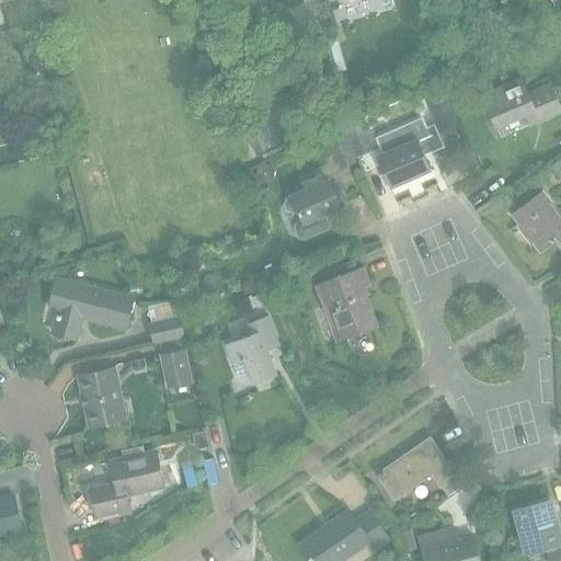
[(560,0),(550,0),(559,15),(560,14),(560,0)]
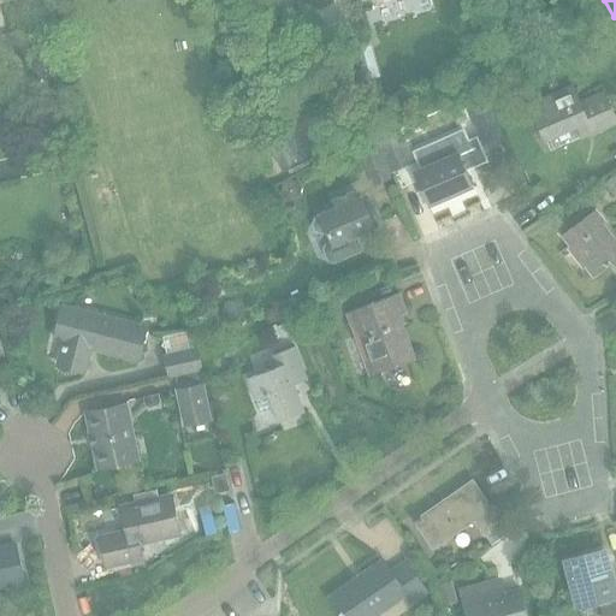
[(537,40),(546,53),(561,43),(550,29),(537,40)]
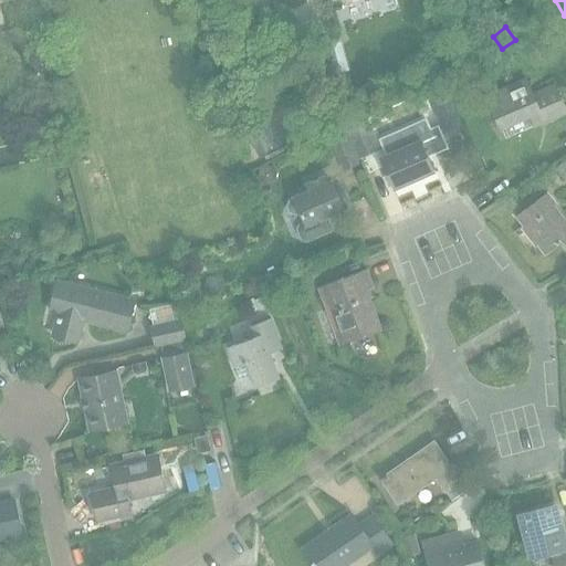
[(543,121),(565,109),(565,106),(556,84),(533,94),(526,79),(486,96),(500,128),(540,111),(543,121)]
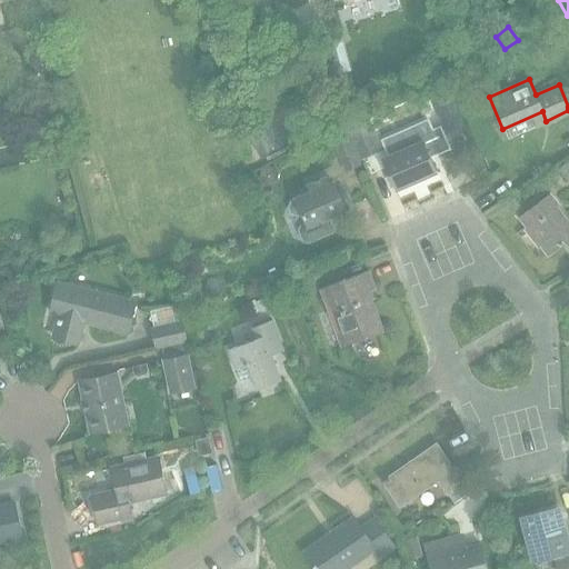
[(445,126),(461,119),(447,86),(430,92),(445,126)]
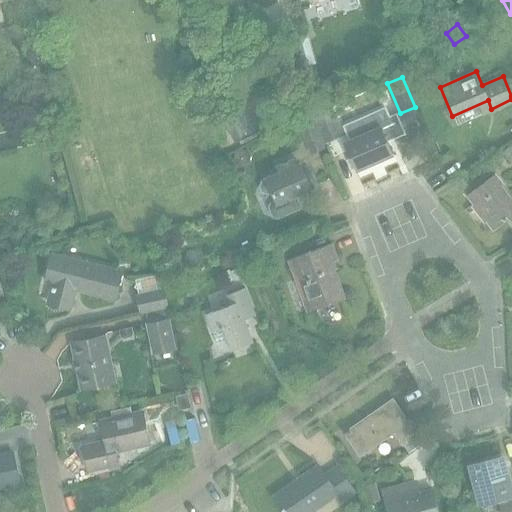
[(223,117),(233,140),(257,129),(246,106),(223,117)]
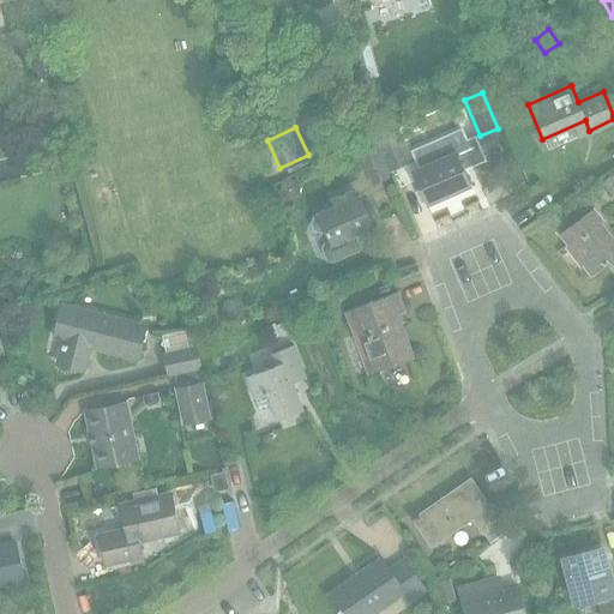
[(380,143),(392,169),(409,162),(398,134),(380,143)]
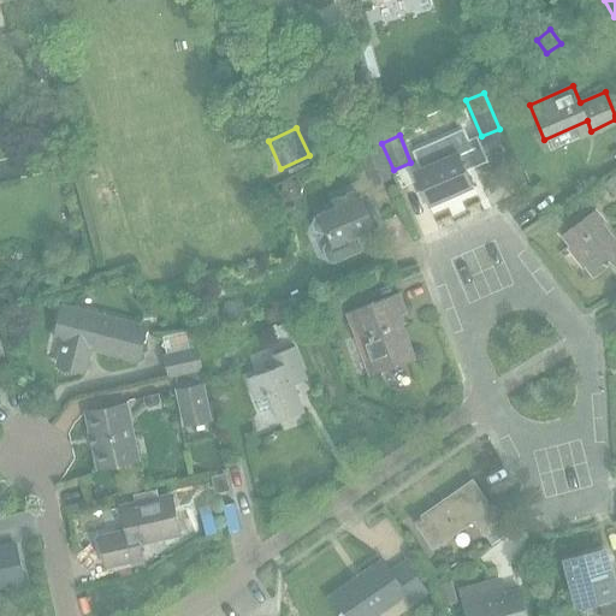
[(465,170),(486,161),(475,137),(449,149),(452,157),(415,173),(428,203),(472,185),(465,170)]
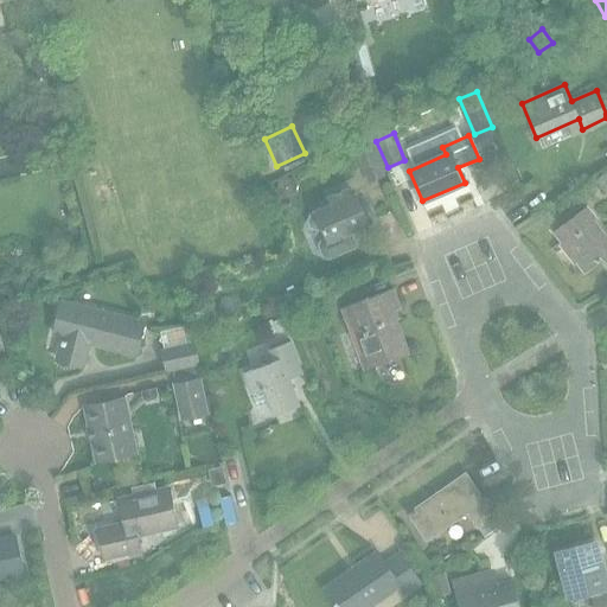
[(359,151),(357,152),(370,181),(384,176),(368,136),(355,142),(359,151)]
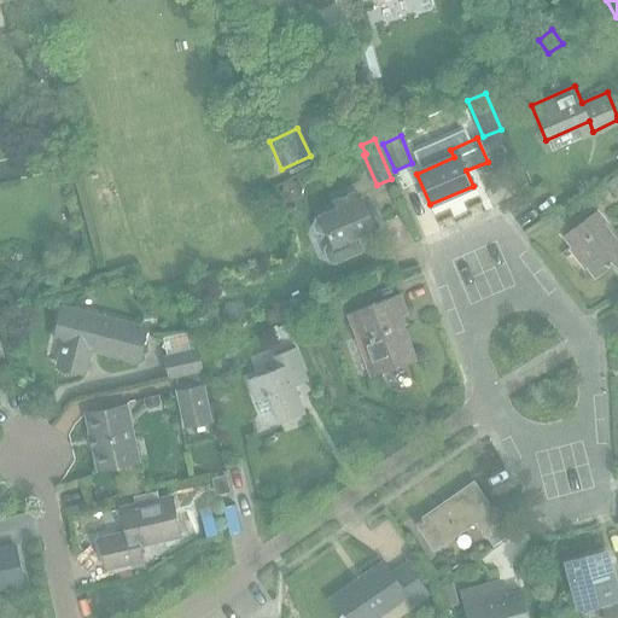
[(617,173),(606,182),(617,197),(617,196),(617,173)]
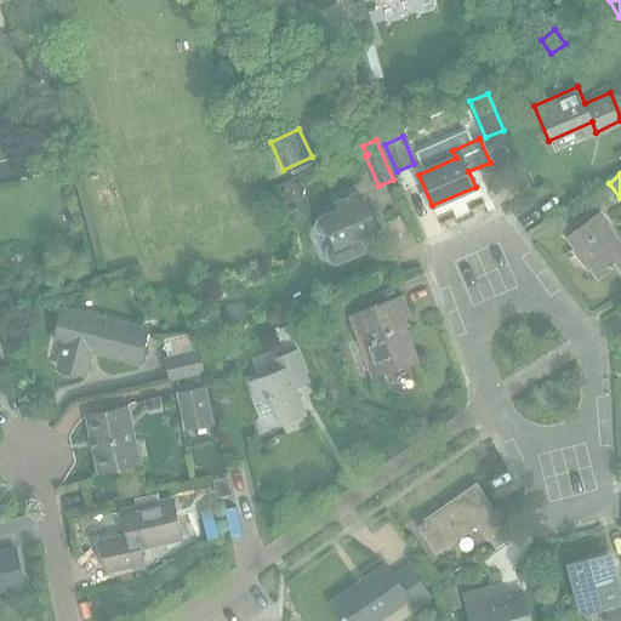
[(362,255),(355,239),(376,231),(363,199),(324,217),(325,220),(319,222),(317,227),(319,234),(325,237),(331,234),(336,245),(330,248),(328,252),(332,263),(337,266),(362,255)]
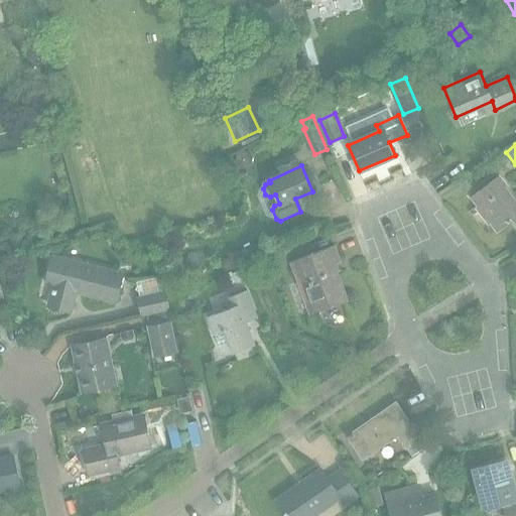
[(496,228),(515,213),(515,202),(504,186),(507,184),(499,174),(471,196),(478,205),(476,207),(488,222),(490,220),(496,228)]
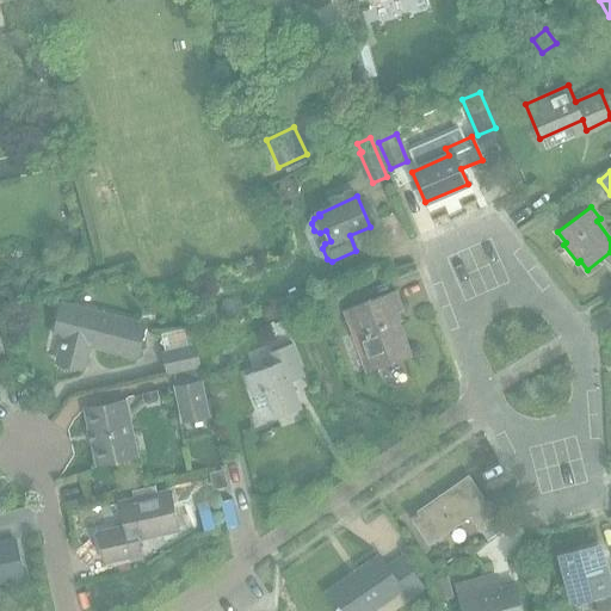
[(394,314),(402,312),(394,291),(343,310),(352,335),(359,333),(372,370),(409,356),(394,314)]
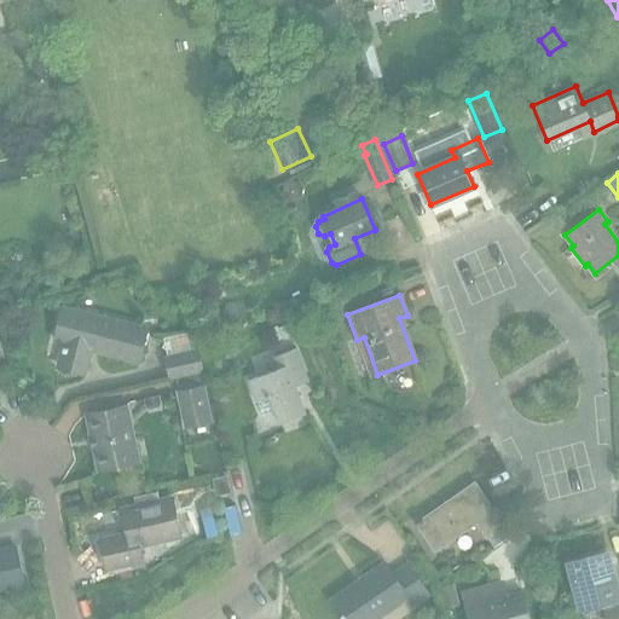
[(139,359),(148,327),(63,305),(55,337),(65,340),(58,364),(85,371),(91,347),(139,359)]
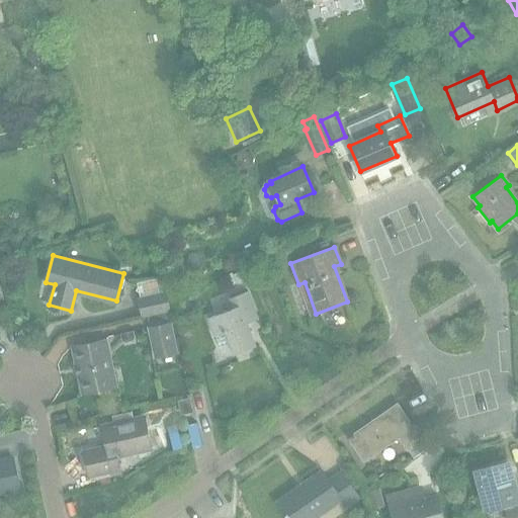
[(247,323),(258,319),(247,290),(229,297),(233,307),(206,317),(218,347),(230,343),(234,354),(255,345),(247,323)]
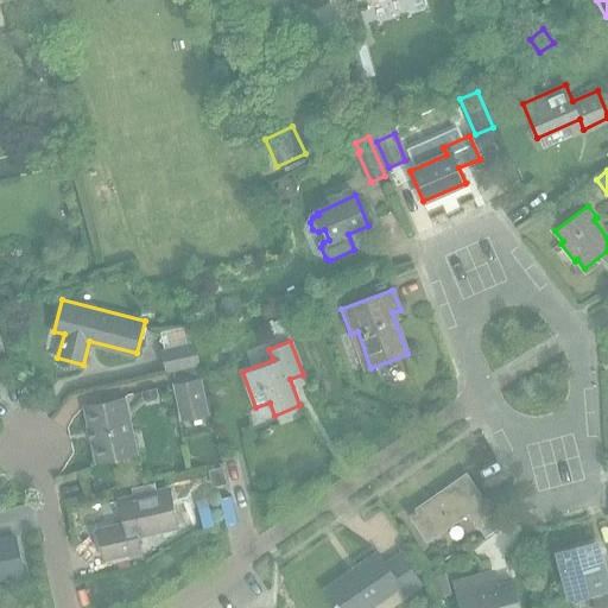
[(168,371),(201,363),(196,342),(163,349),(168,371)]
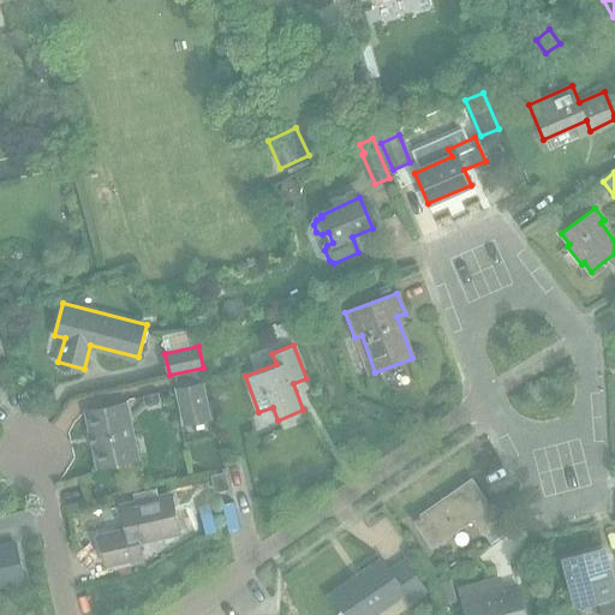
[(185,422),(208,416),(201,383),(177,389),(185,422)]
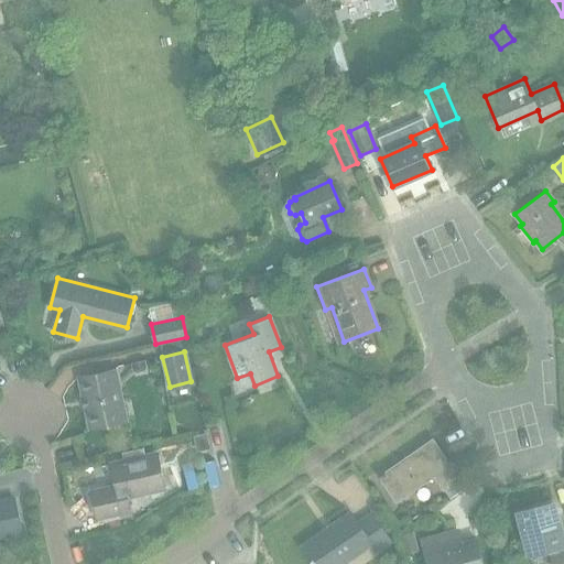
[(91,426),(122,420),(112,370),(80,377),(91,426)]
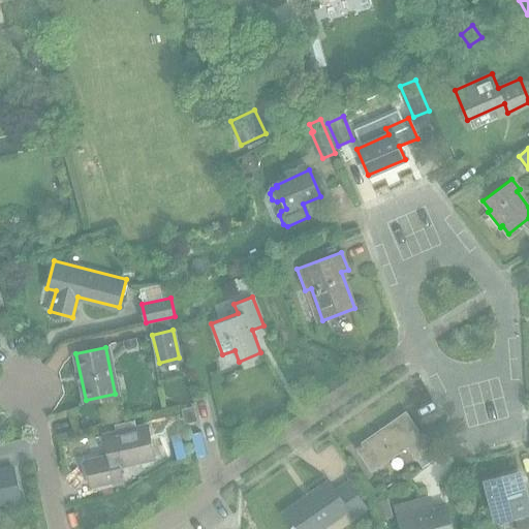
[(372,469),(412,441),(396,417),(379,429),(381,431),(362,444),(361,442),(354,447),(356,449),(358,448),(372,469)]
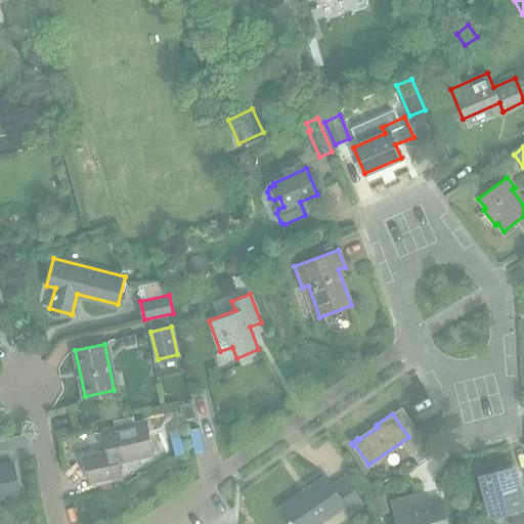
[(120,459),(153,451),(146,422),(104,431),(108,450),(84,455),(90,481),(123,474),(120,459)]
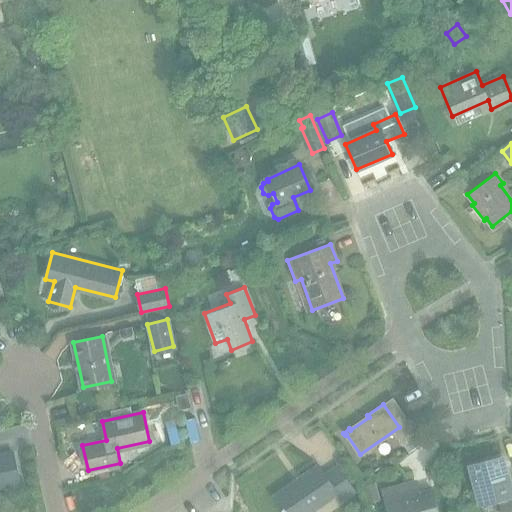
[(409,452),(423,442),(417,433),(402,443),(409,452)]
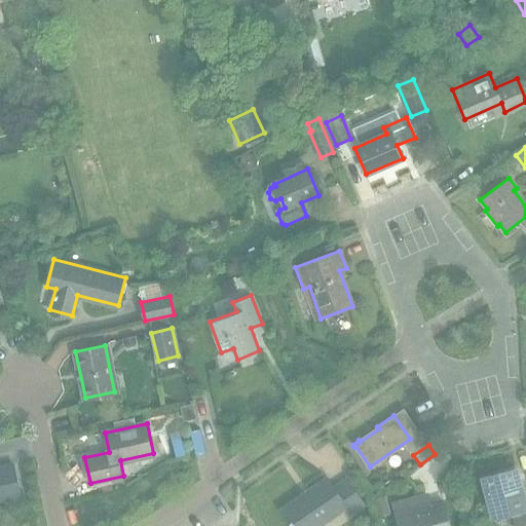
[(0,499),(20,496),(12,464),(0,466),(0,499)]
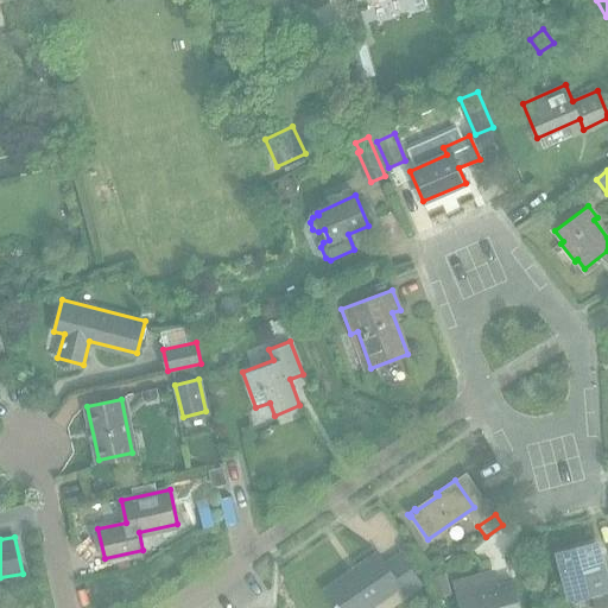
[(595,543),(559,553),(571,595),(593,590),(596,607),(607,605),(607,586),(595,543)]
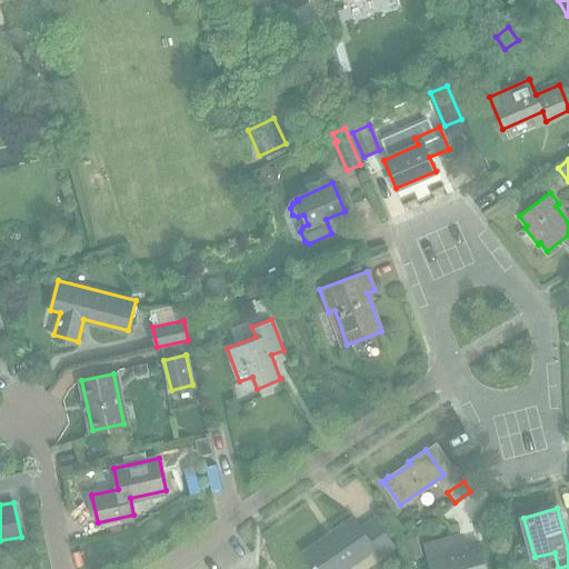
[(315,568),(343,568),(375,547),(353,516),(302,551),(315,568)]
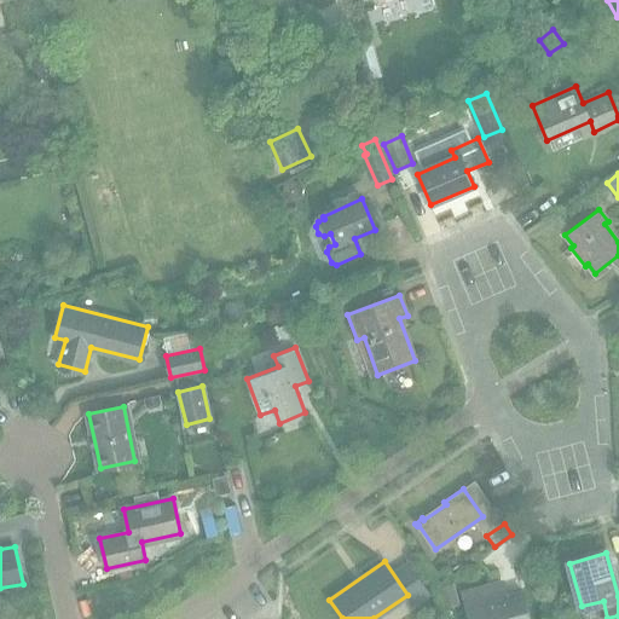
[(445,608),(460,605),(453,582),(439,585),(445,608)]
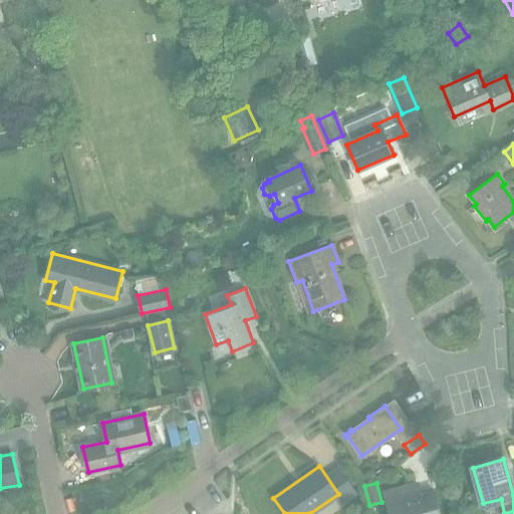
[(440,513),(434,490),(420,494),(417,483),(408,486),(408,485),(384,492),(390,513),(440,513)]
